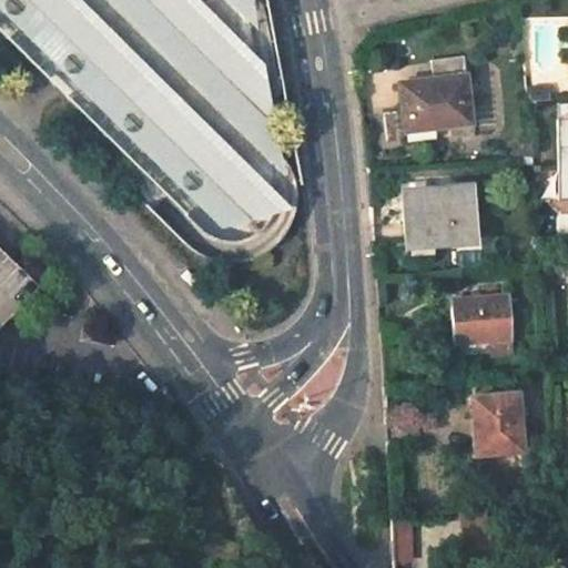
[(0,0),(0,32),(48,81),(155,190),(144,205),(190,250),(217,259),(266,253),(290,222),(296,199),(295,176),(280,94),(259,0),(0,0)]
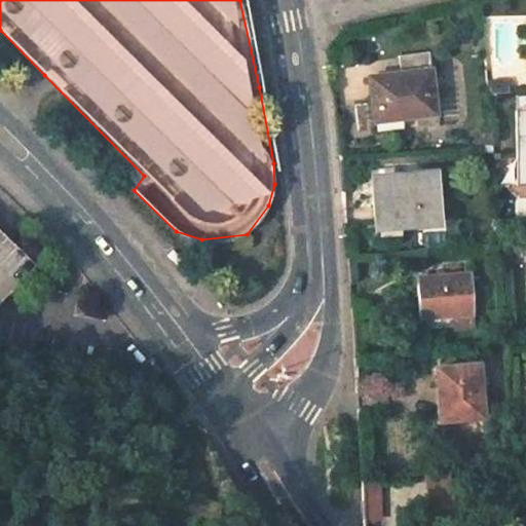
[(429,51),(399,55),(400,73),(401,78),(370,82),(375,120),(418,115),(418,125),(441,123),(438,106),(435,106),(430,70),(431,70),(429,51)]
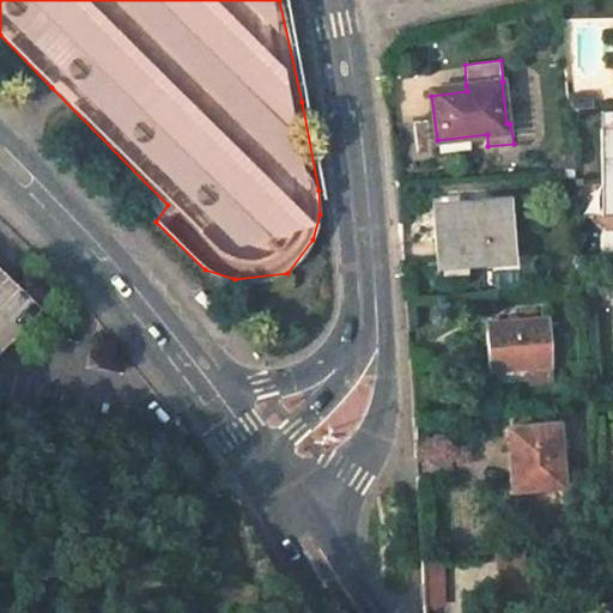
[(466,85),(430,90),(431,96),(467,91),(466,85)]
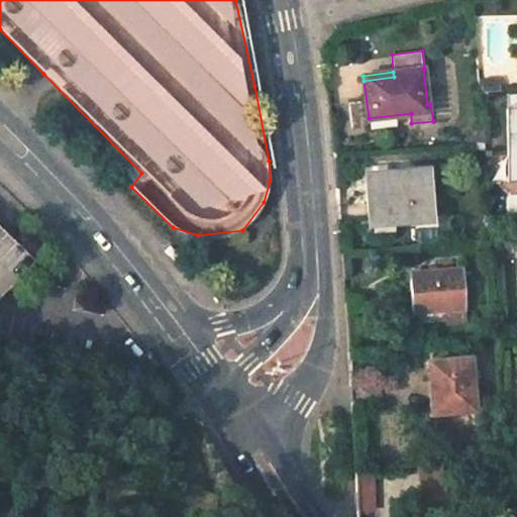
[(499,80),(484,80),(484,91),(499,90),(499,80)]
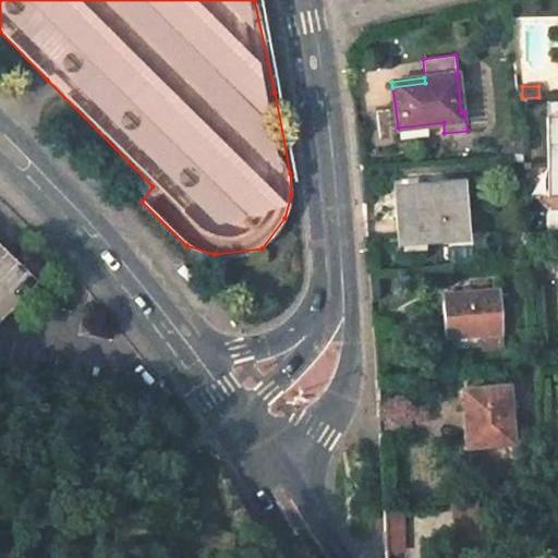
[(557,100),(544,101),(546,196),(557,195),(557,100)]
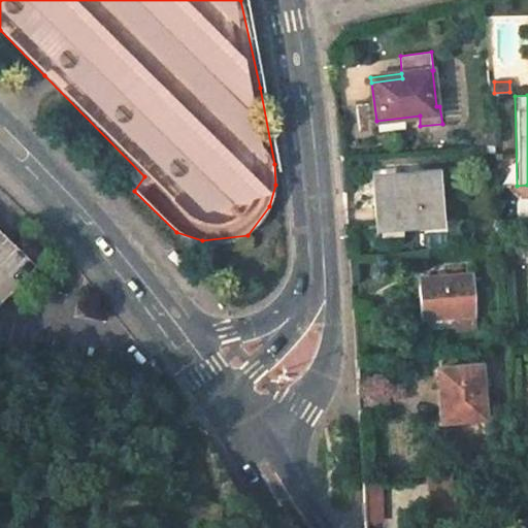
[(493,133),(476,134),(477,146),(494,144),(493,133)]
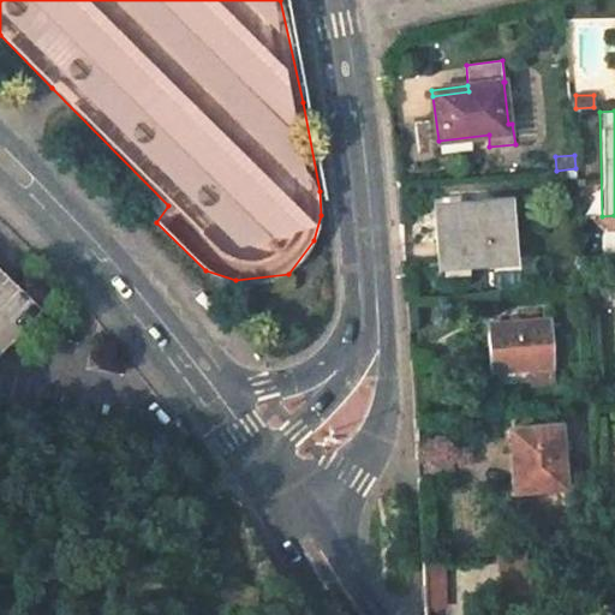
[(511,203),(436,208),(440,262),(515,256),(511,203)]
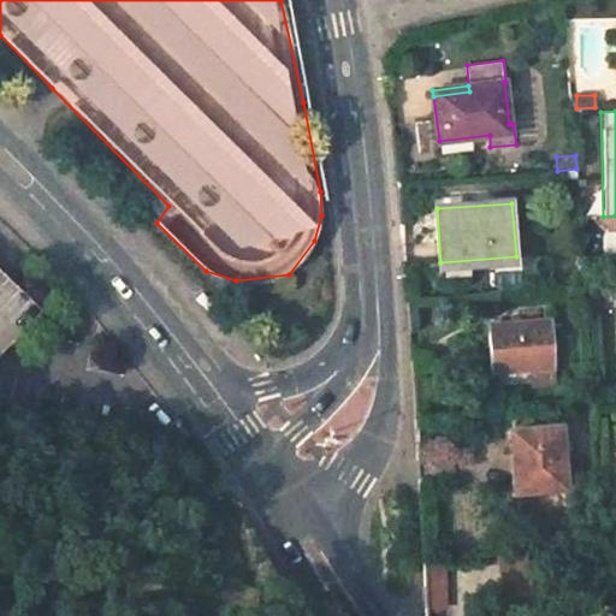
[(0,354),(42,311),(0,270),(0,354)]
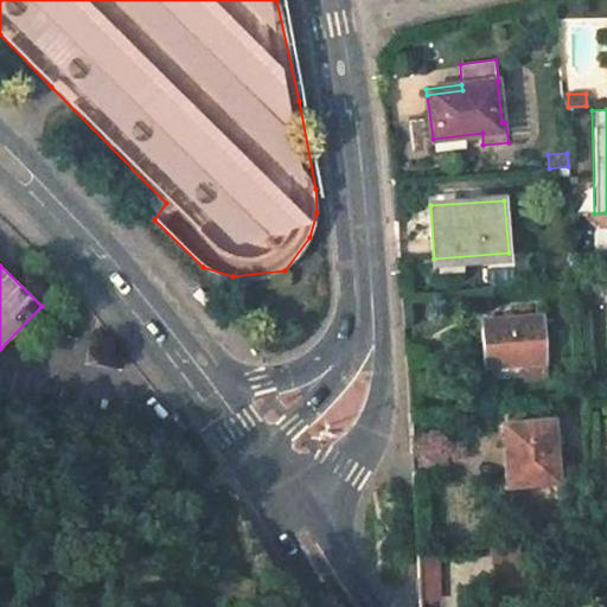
[(543,315),(481,320),(484,368),(547,363),(543,315)]
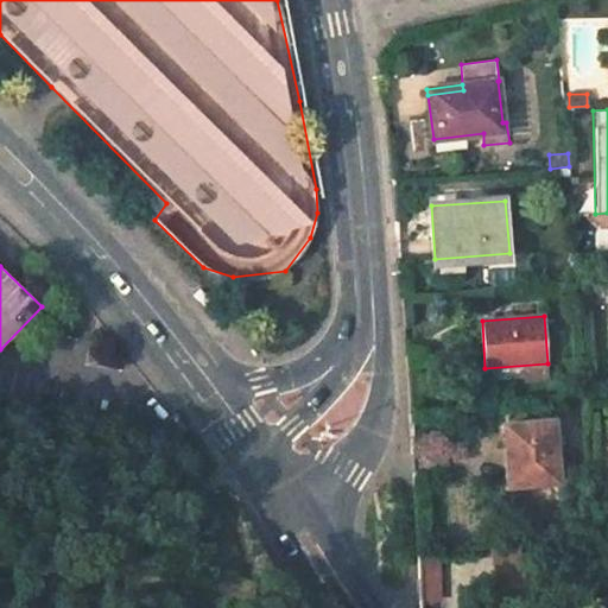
[(553,420),(505,425),(508,486),(557,481),(553,420)]
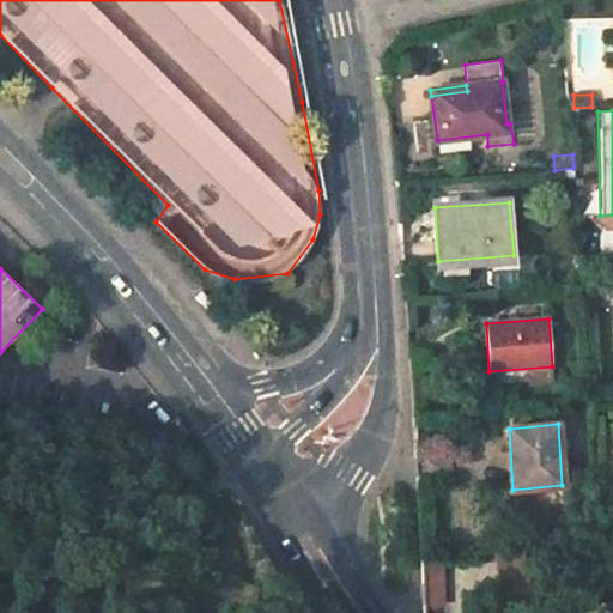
[(437,557),(422,557),(424,606),(439,604),(437,557)]
